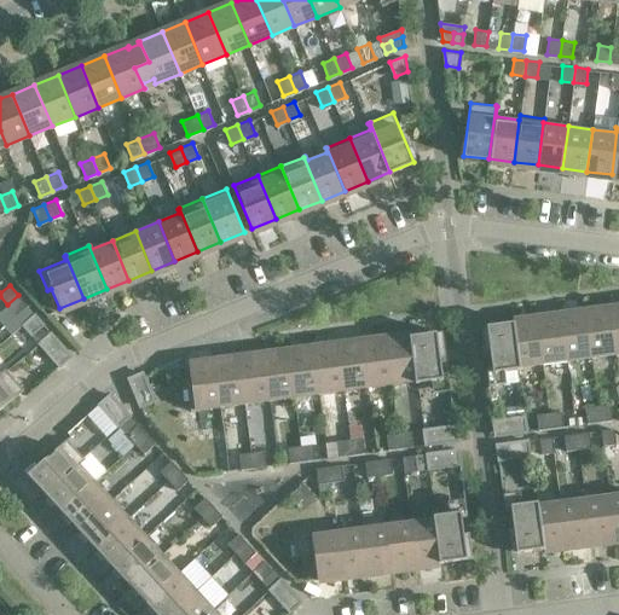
[(27,305),(18,295),(7,305),(15,314),(27,305)]
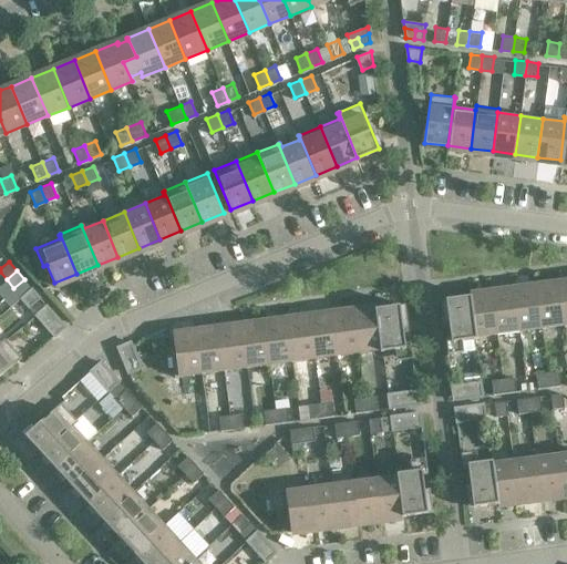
[(564,324),(558,283),(536,286),(542,327),(564,324)]
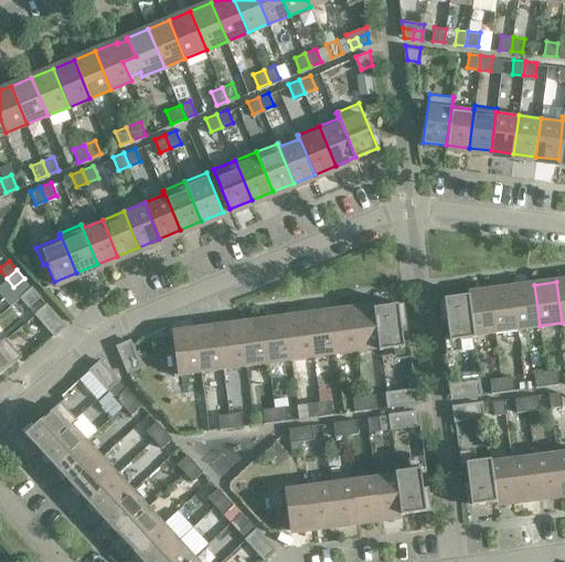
[(540,326),(534,285),(512,287),(518,328),(540,326)]
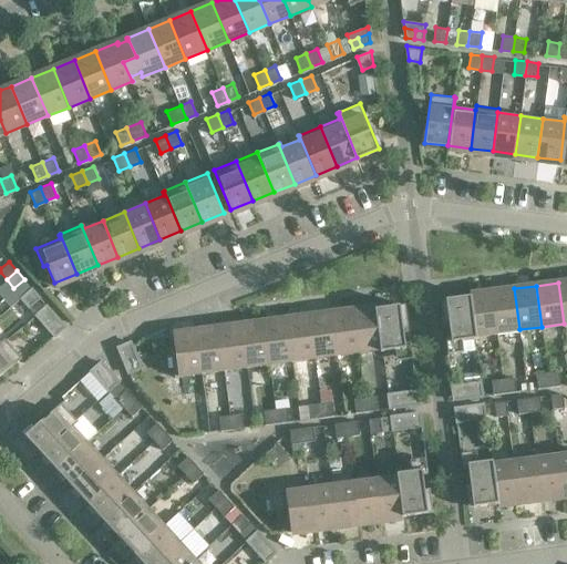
[(39,296),(31,287),(21,297),(28,306),(39,296)]
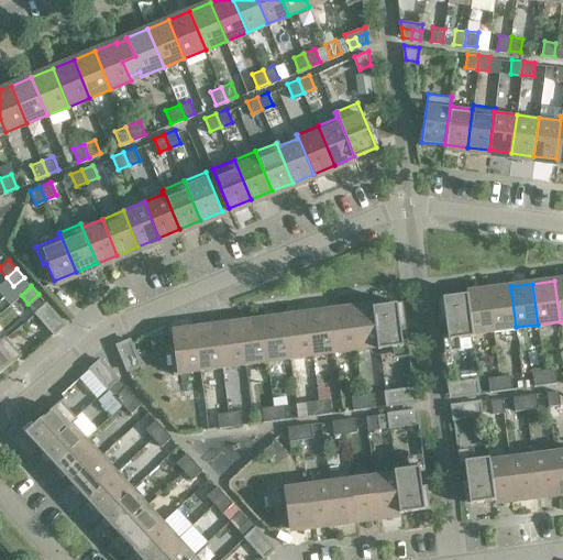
[(516,327),(510,286),(487,289),(493,330),(516,327)]
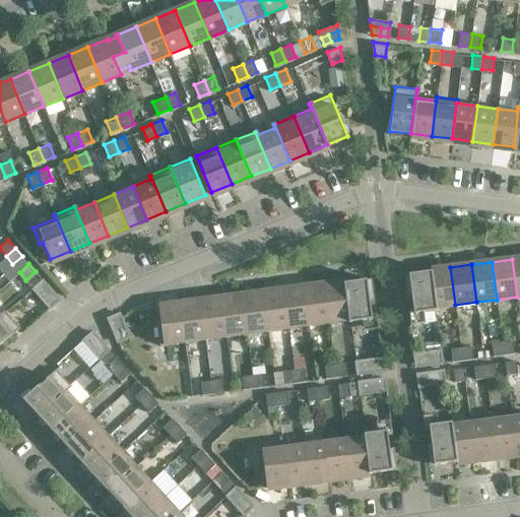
[(455,305),(450,267),(430,270),(435,309),(437,309),(436,308),(455,305)]
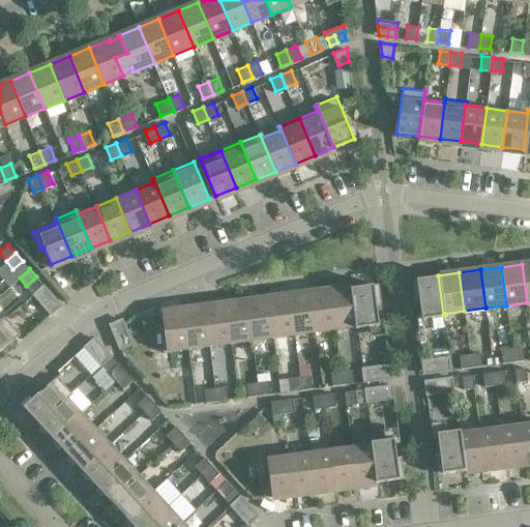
[(443,315),(438,275),(411,279),(414,300),(419,300),(421,318),(443,315)]
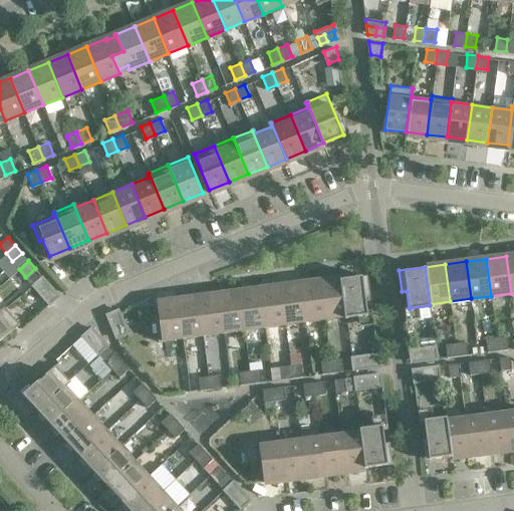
[(366,274),(362,275),(340,278),(346,317),(367,314),(364,296),(369,296),(366,274)]
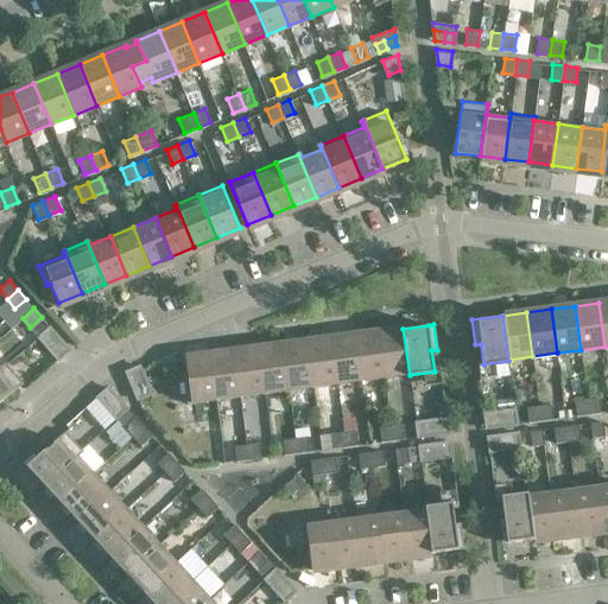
[(69,348),(50,326),(38,336),(58,358),(69,348)]
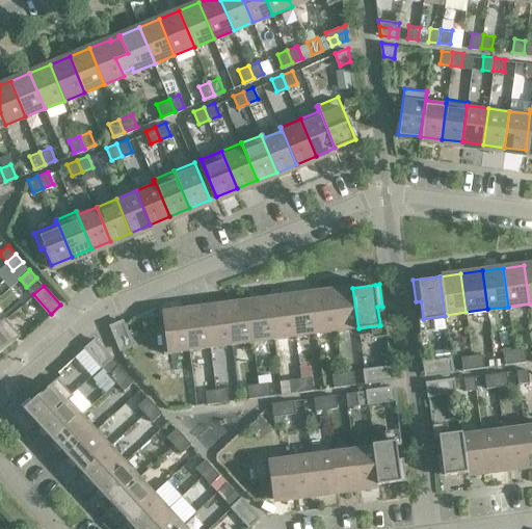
[(358,328),(352,288),(331,290),(337,329),(356,326),(356,328),(358,328)]
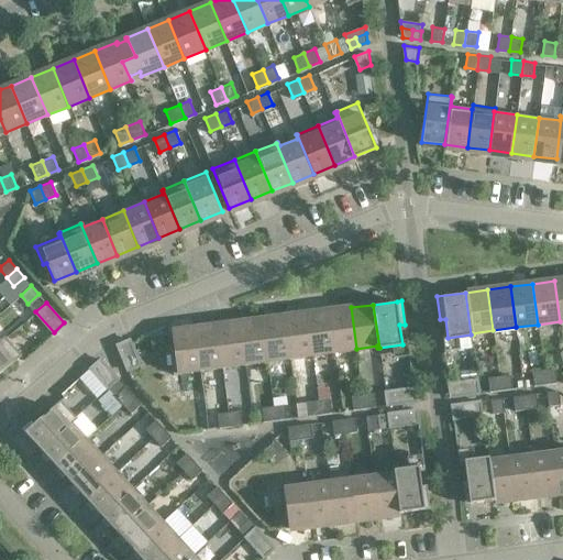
[(356,349),(351,307),(329,310),(334,351),(356,349)]
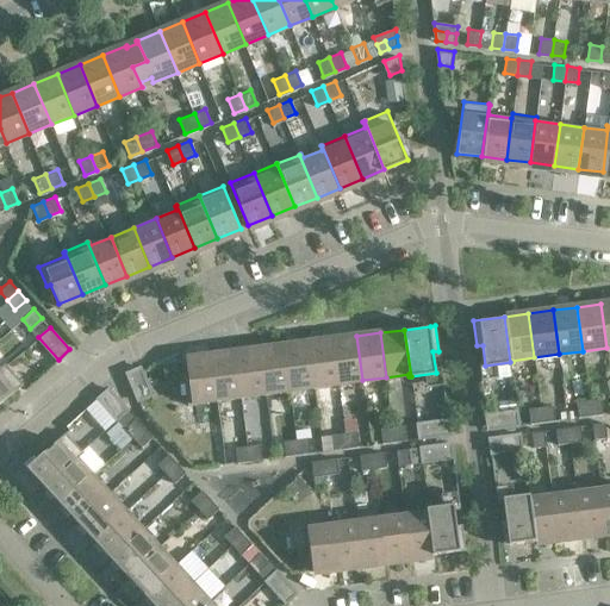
[(362,380),(356,336),(332,339),(338,383),(362,380)]
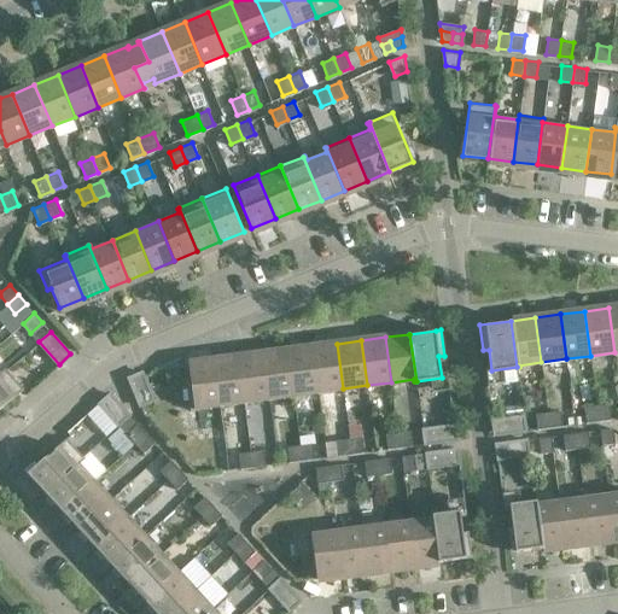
[(343,389),(337,344),(313,348),(318,392),(343,389)]
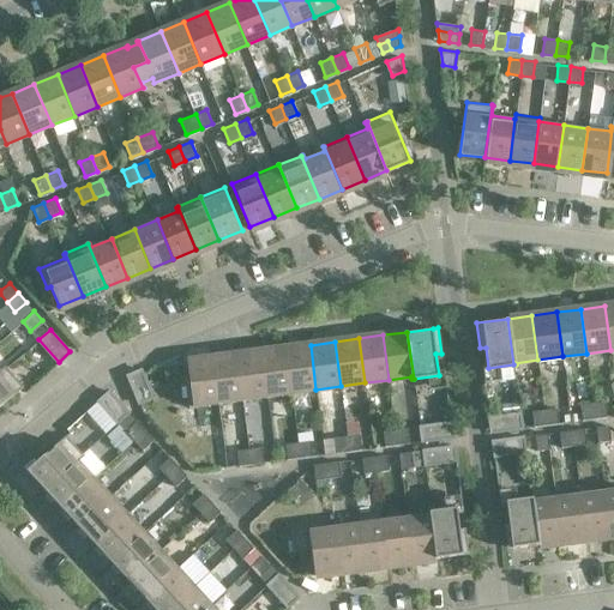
[(315,390),(311,345),(286,348),(292,392),(315,390)]
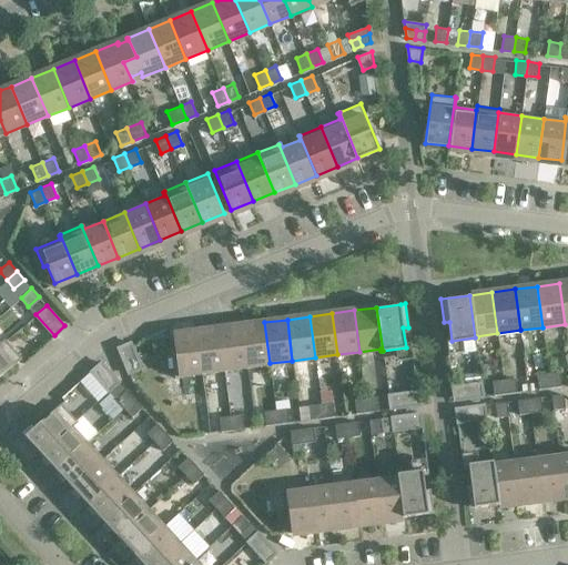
[(270,363),(264,322),(242,325),(246,366),(270,363)]
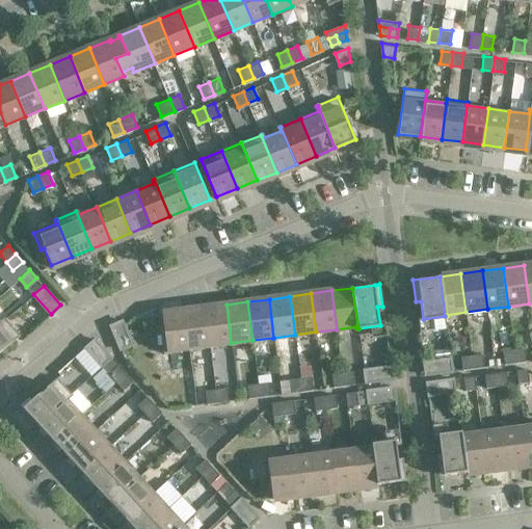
[(231,343),(227,305),(205,308),(210,346),(231,343)]
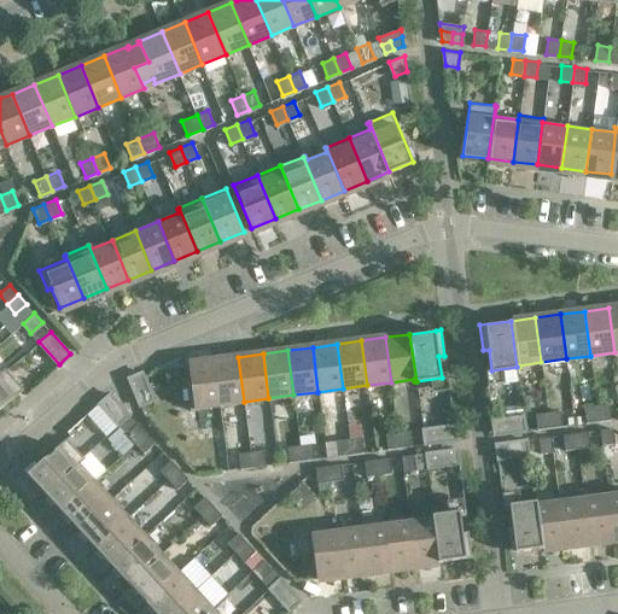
[(244,402),(238,357),(214,360),(220,404),(244,402)]
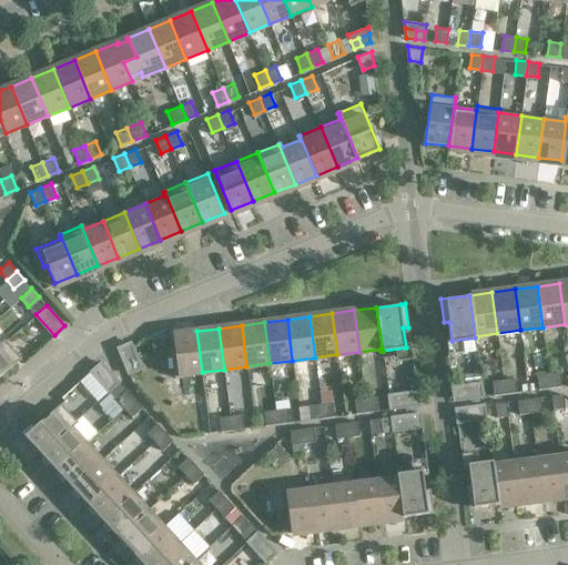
[(202,372),(196,331),(173,334),(175,355),(172,355),(174,376),(202,372)]
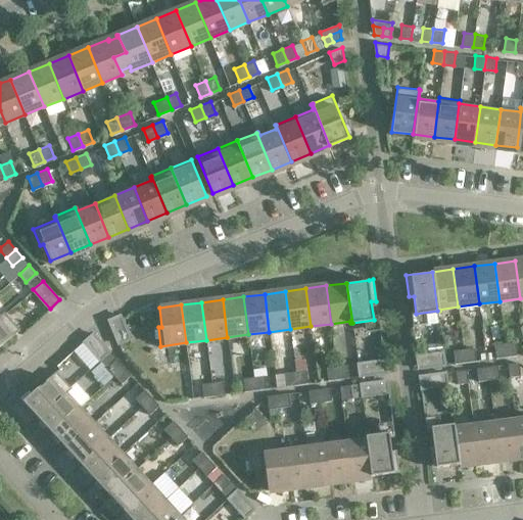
[(0,344),(19,329),(5,312),(0,316),(0,344)]
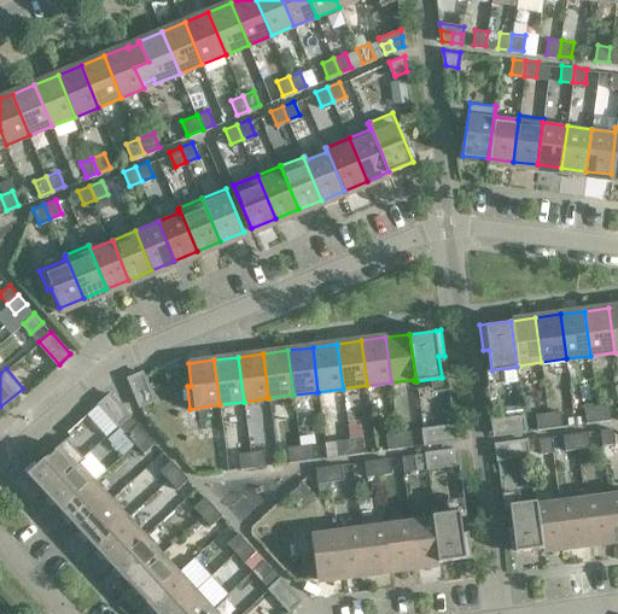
[(143,370),(128,376),(139,404),(153,398),(143,370)]
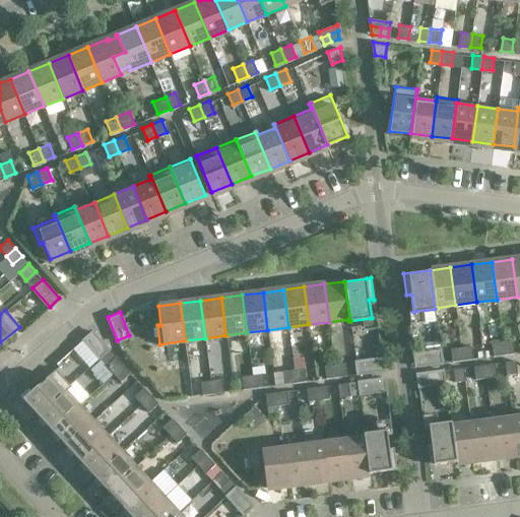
[(109,348),(92,330),(82,338),(99,357),(109,348)]
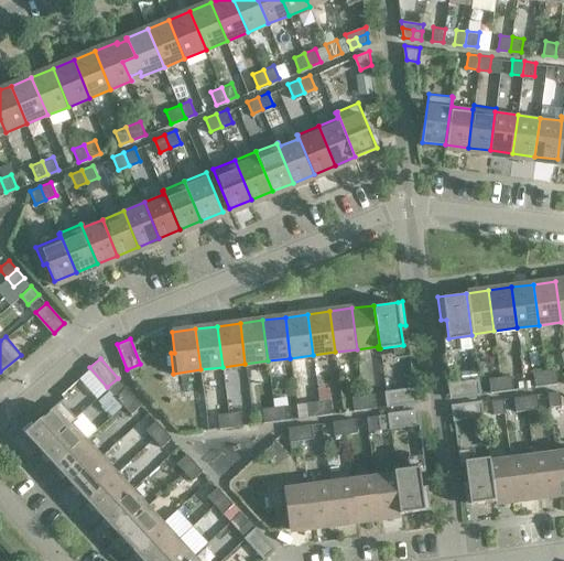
[(461,370),(462,379),(476,377),(475,368),(461,370)]
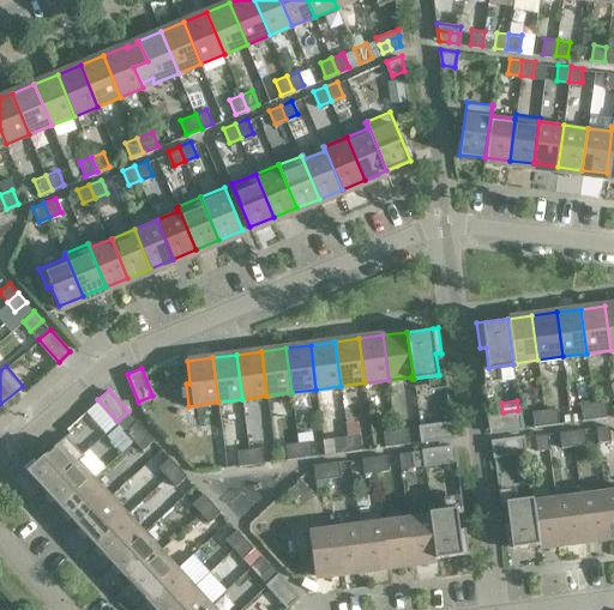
[(606,400),(593,402),(595,417),(607,415),(606,400)]
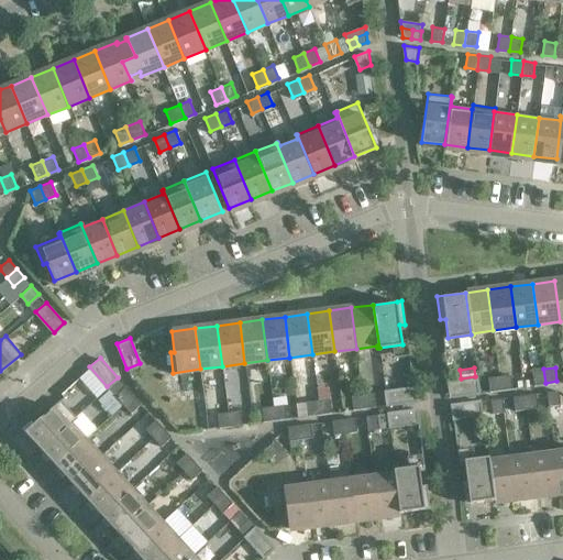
[(545,383),(543,369),(532,370),(533,384),(545,383)]
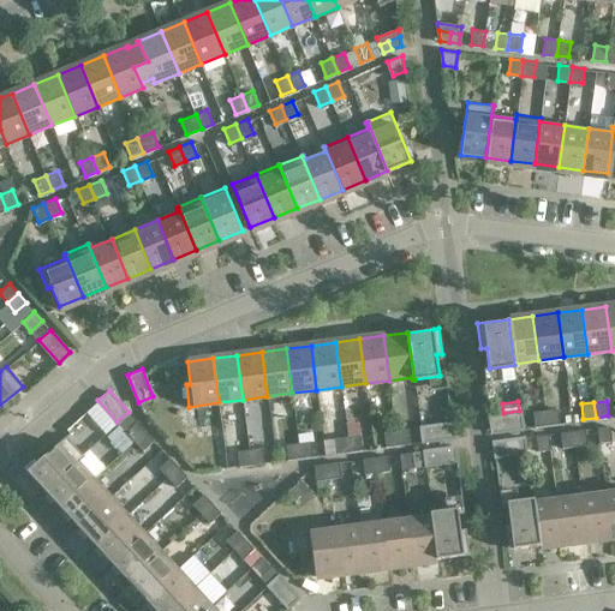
[(557,407),(545,408),(547,424),(560,423),(557,407)]
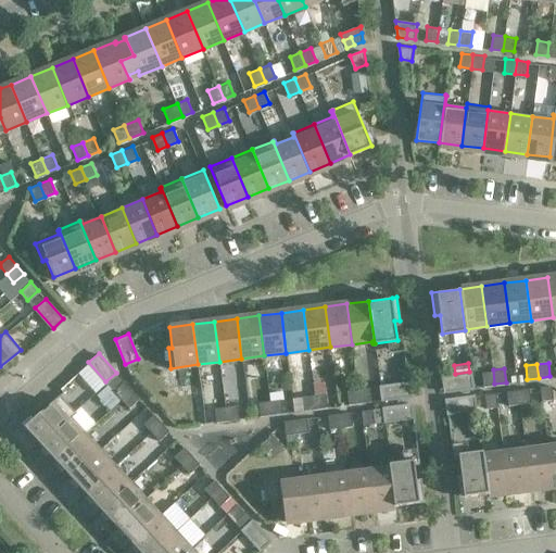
[(494,384),(493,369),(481,372),(483,385),(494,384)]
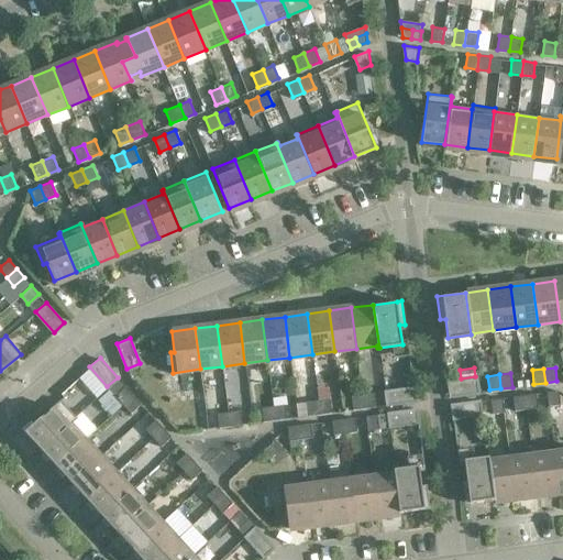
[(476,377),(467,379),(468,393),(478,392),(476,377)]
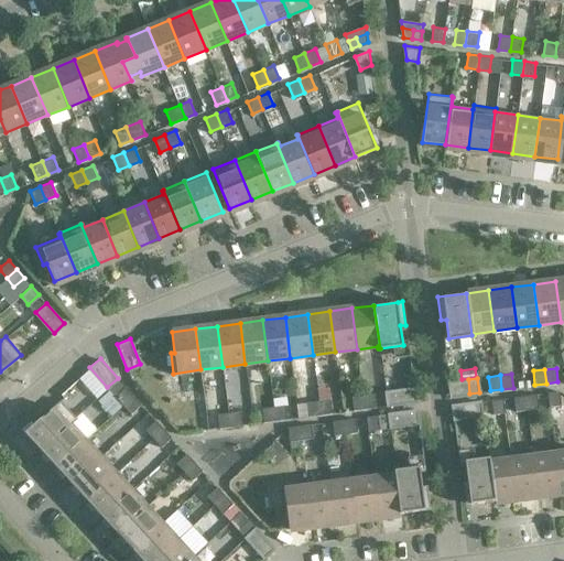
[(469,394),(468,379),(458,380),(461,395),(469,394)]
